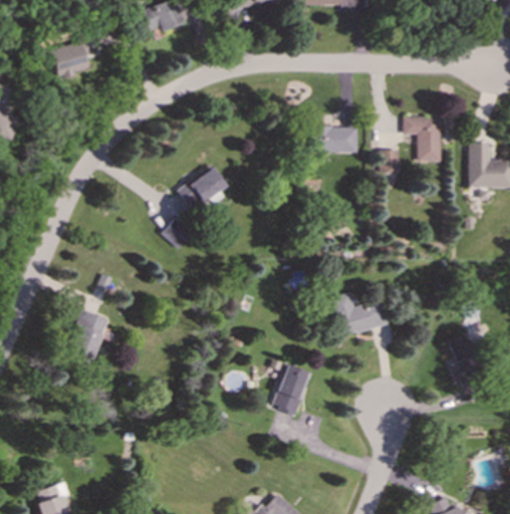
[(161,31),(182,23),(173,0),(167,0),(132,13),(140,34),(160,27),(161,31)]
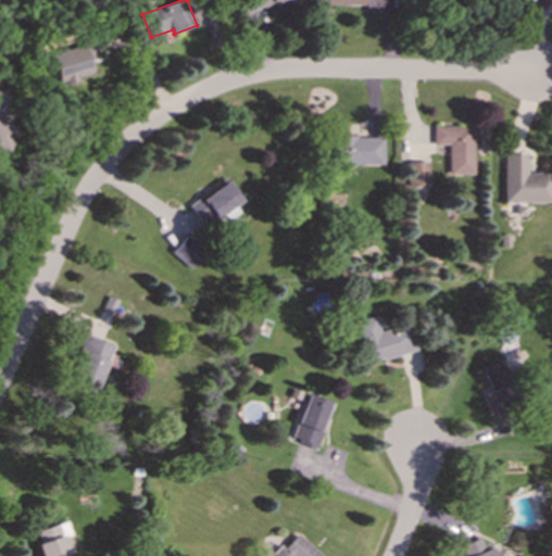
[(98,75),(90,45),(54,53),(62,84),(98,75)]
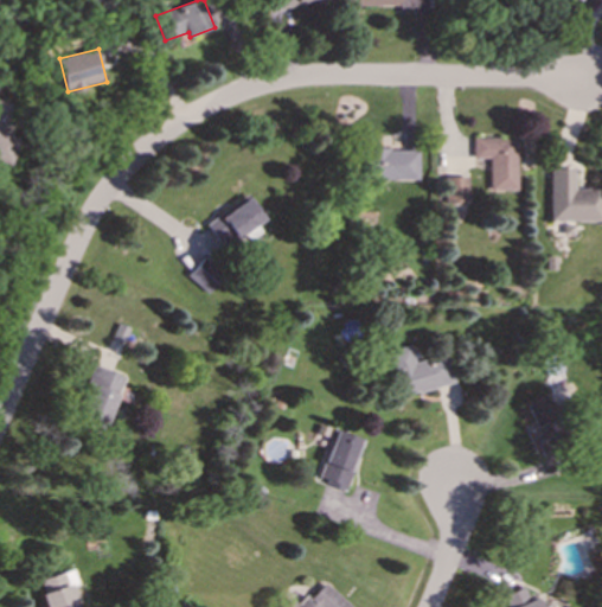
[(5,133),(14,104),(0,100),(0,160),(14,165),(23,138),(5,133)]
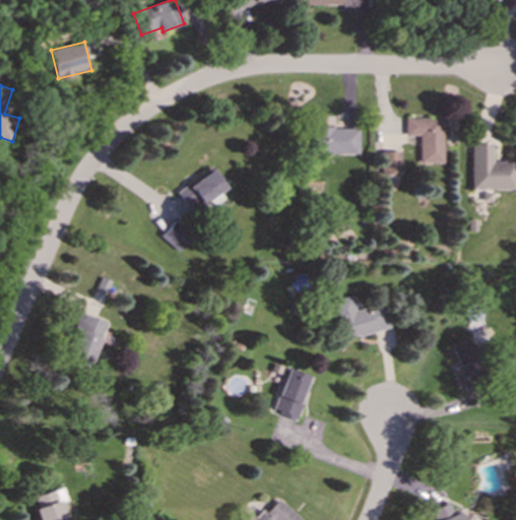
[(409,136),(424,136),(423,163),(446,163),(447,119),(409,118),(409,136)]
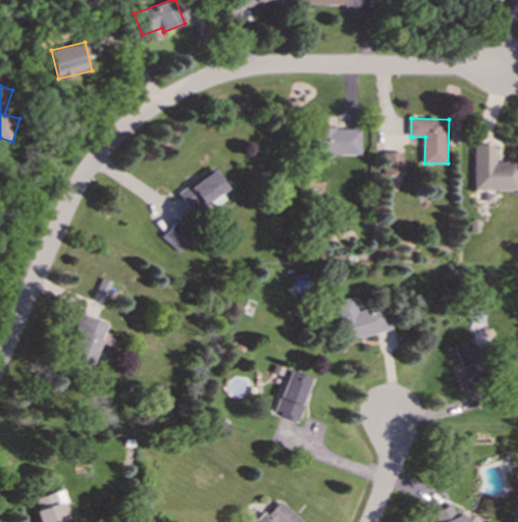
[(364,128),(318,128),(318,154),(364,155),(364,128)]
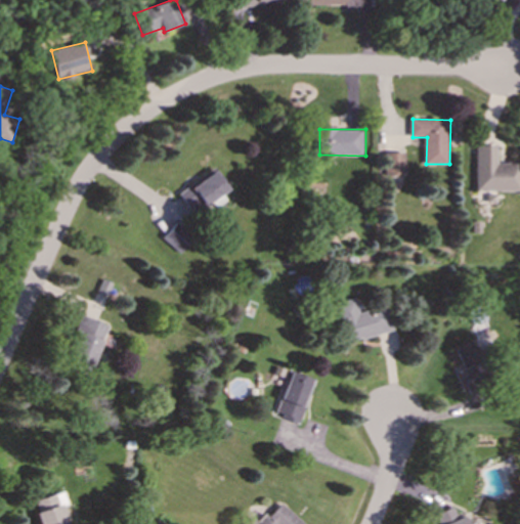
[(478,145),(479,190),(519,190),(519,163),(500,163),(499,145),(478,145)]
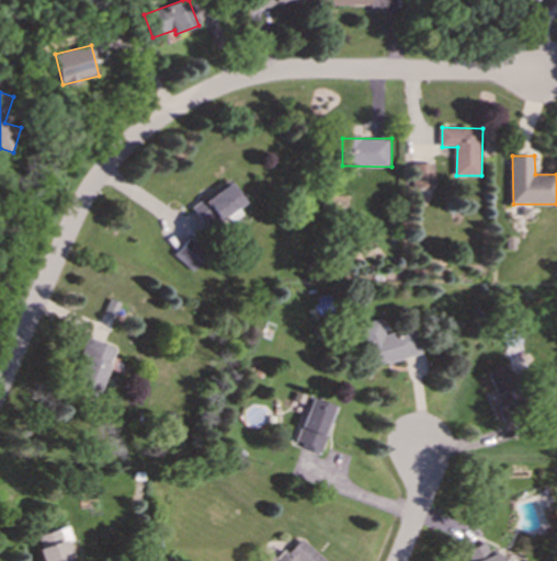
[(416,189),(436,187),(436,163),(415,163),(416,189)]
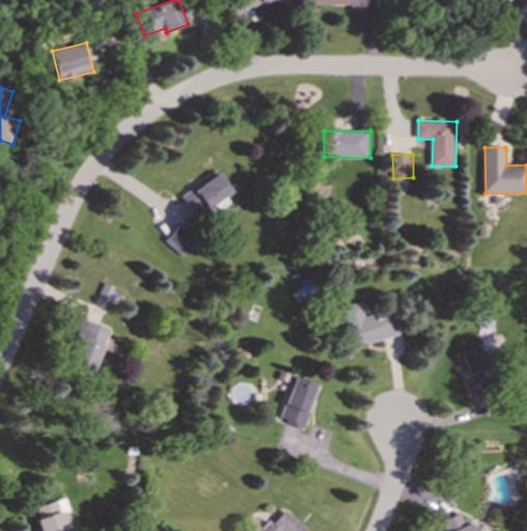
[(185,196),(197,217),(236,194),(223,173),(185,196)]
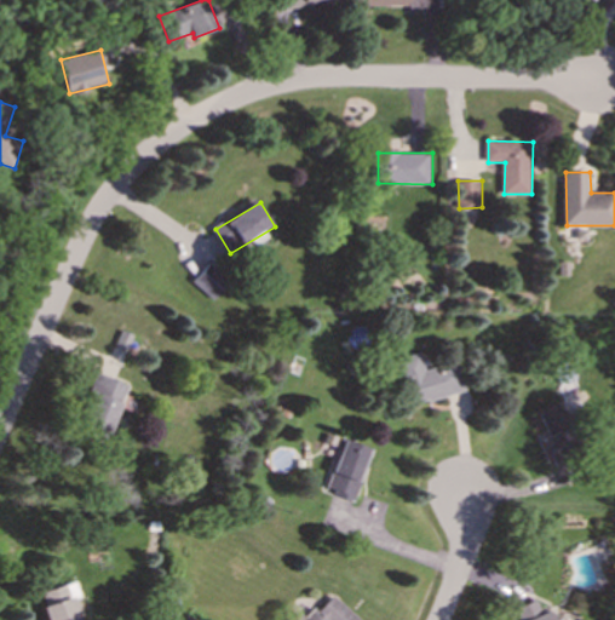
[(230,282),(211,264),(194,281),(213,299),(230,282)]
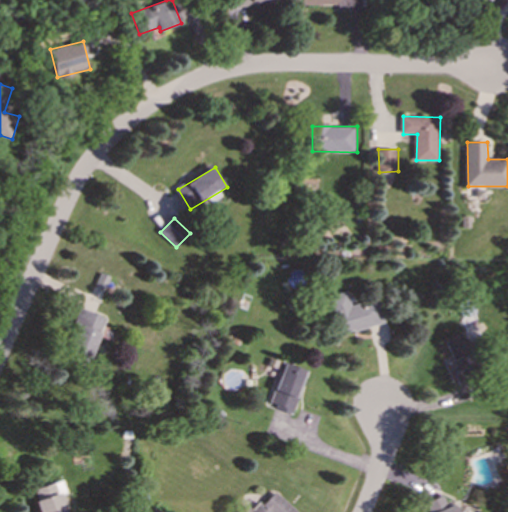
[(112,277),(103,273),(98,284),(107,288),(112,277)]
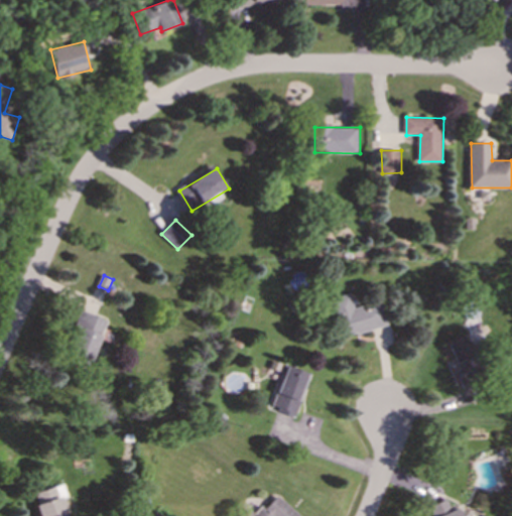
[(390,327),(384,300),(355,306),(353,294),(333,299),(341,338),(390,327)]
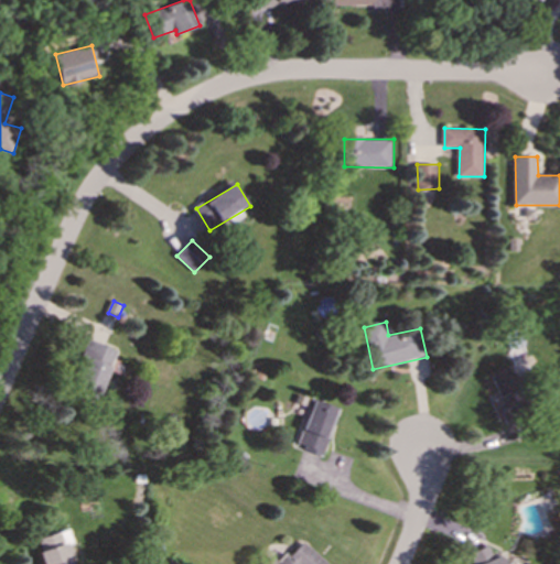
[(97,399),(118,350),(93,339),(72,388),(97,399)]
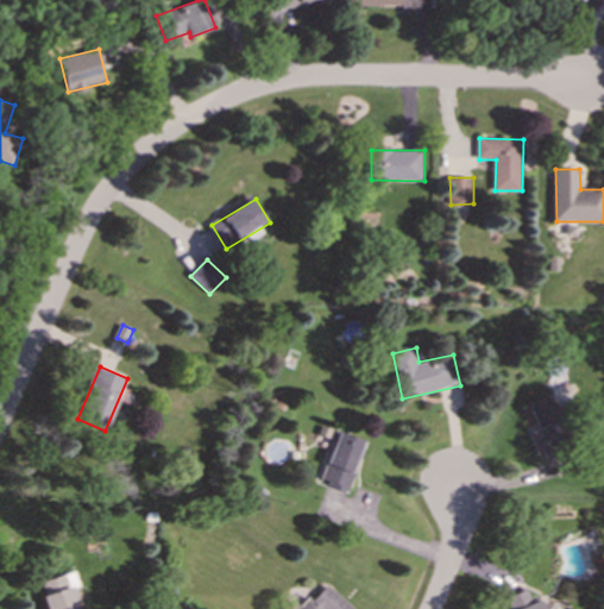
[(532,405),(541,428),(535,431),(543,453),(574,441),(558,395),(532,405)]
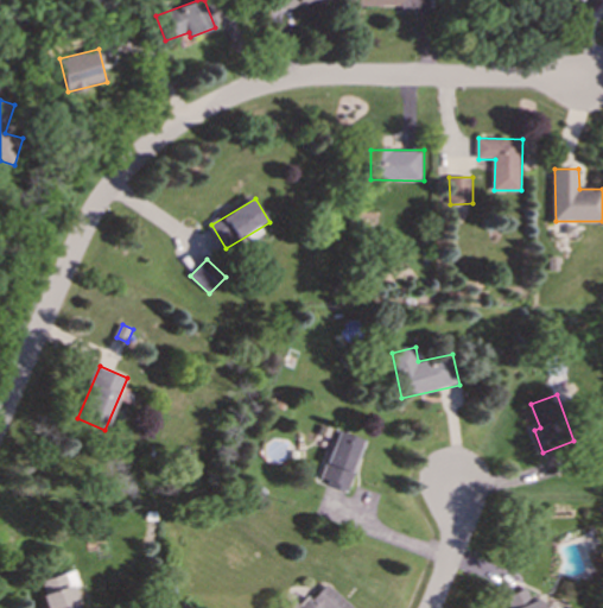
[(353,491),(366,439),(337,432),(324,482),(353,491)]
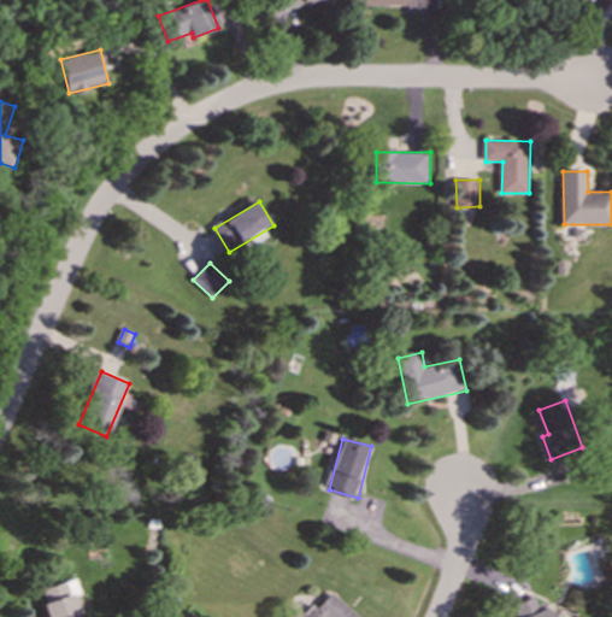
[(42,589),(48,616),(82,616),(77,597),(83,594),(80,580),(42,589)]
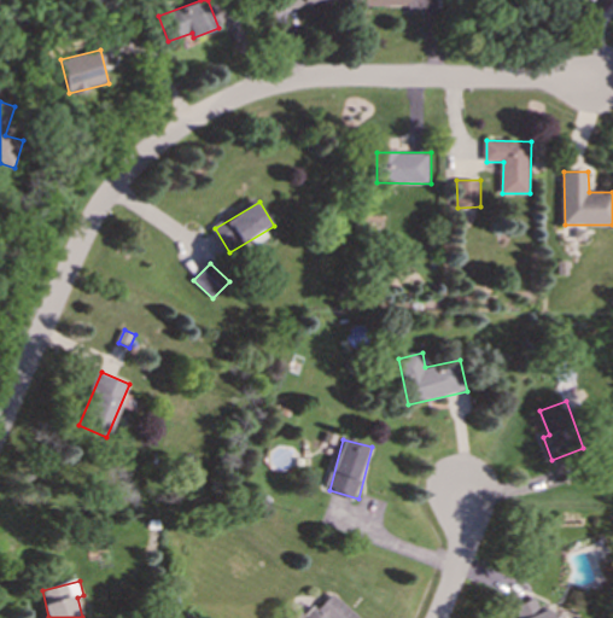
[(360,617),(333,594),(319,610),(314,606),(305,616),(299,610),(291,617),(360,617)]
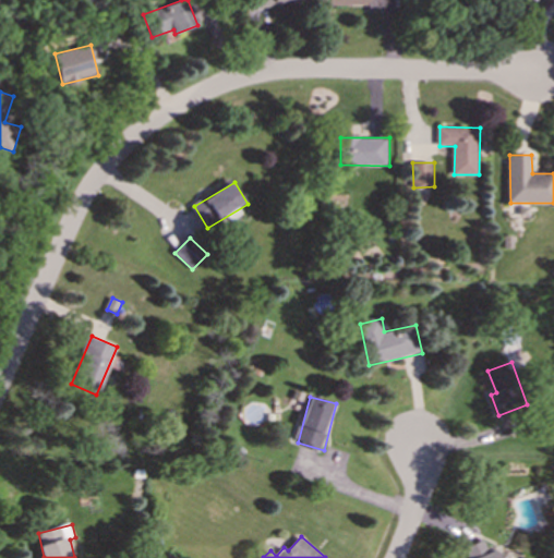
[(488,548),(484,540),(467,548),(471,557),(500,557),(494,545),(488,548)]
